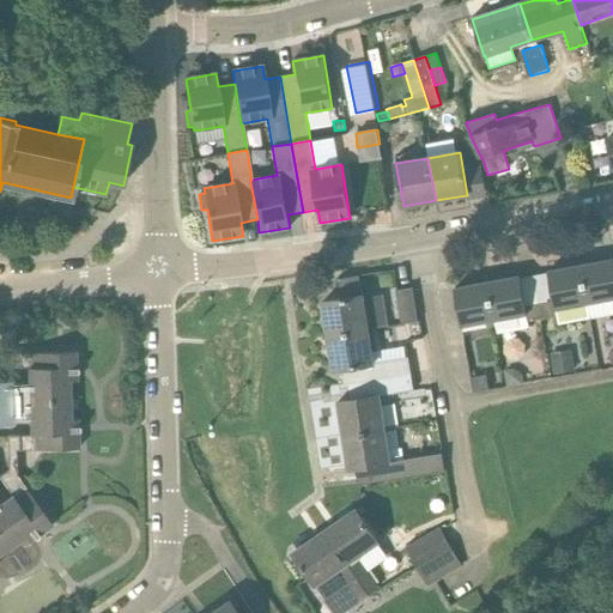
[(612,260),(581,266),(588,303),(612,297),(612,260)]
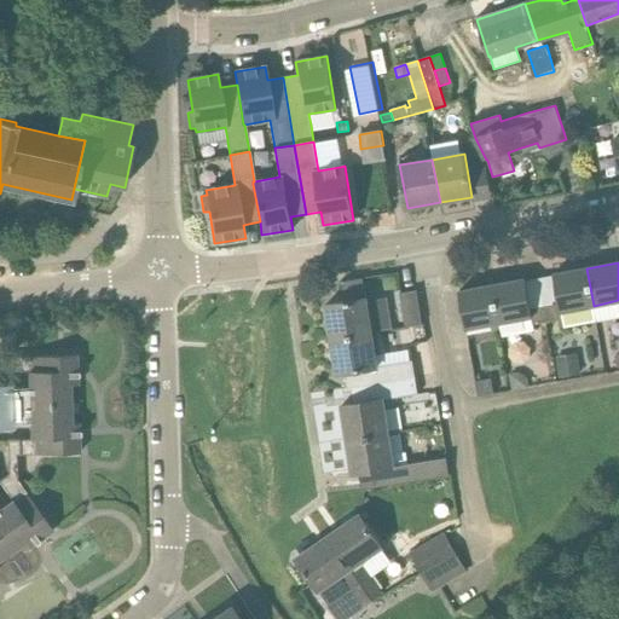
[(561,312),(594,306),(586,268),(554,275),(559,304),(545,307),(548,322),(562,319),(561,312)]
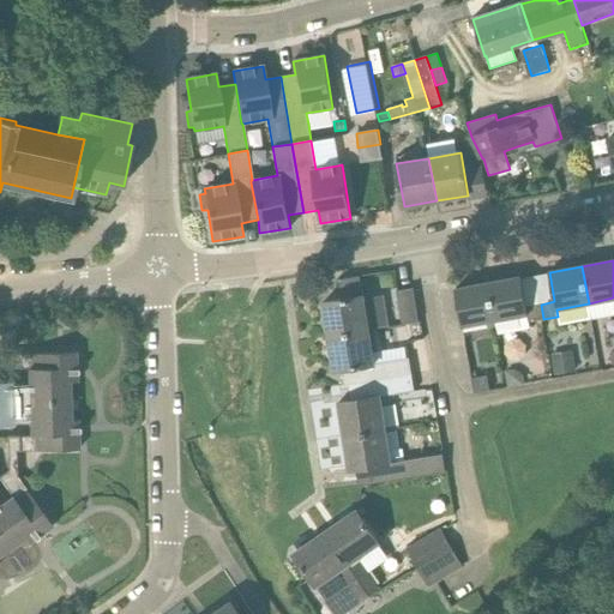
[(343,300),(323,302),(329,336),(367,330),(362,299),(362,296),(359,276),(339,278),(343,300)]
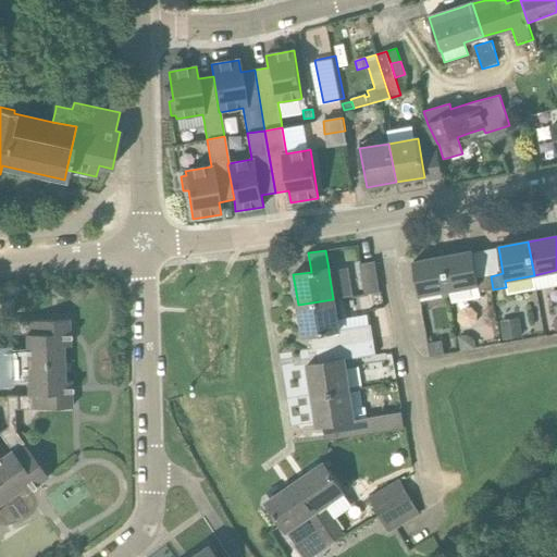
[(472,251),(443,257),(449,291),(452,304),(481,297),(480,293),(493,289),(491,276),(478,279),(472,251)]
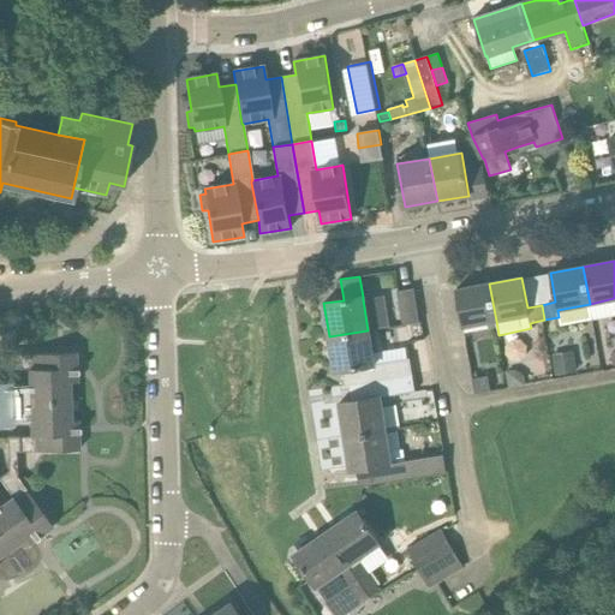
[(463,327),(496,321),(489,284),(457,290),(463,327)]
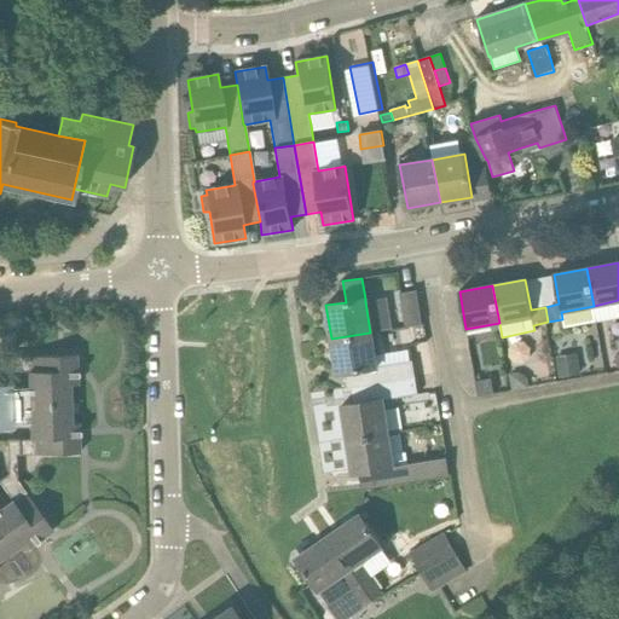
[(405,328),(422,325),(416,291),(399,294),(405,328)]
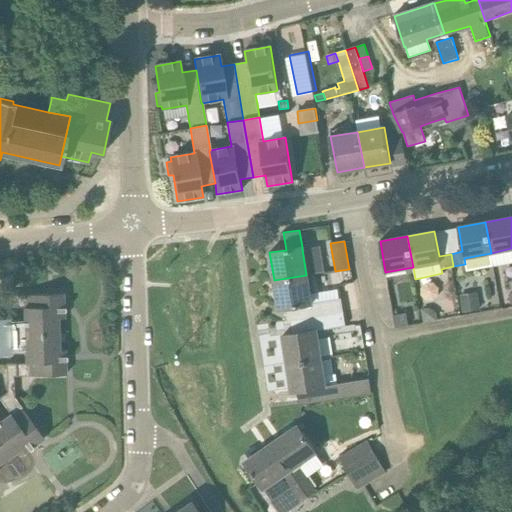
[(13,274),(0,274),(0,290),(14,290),(13,274)]
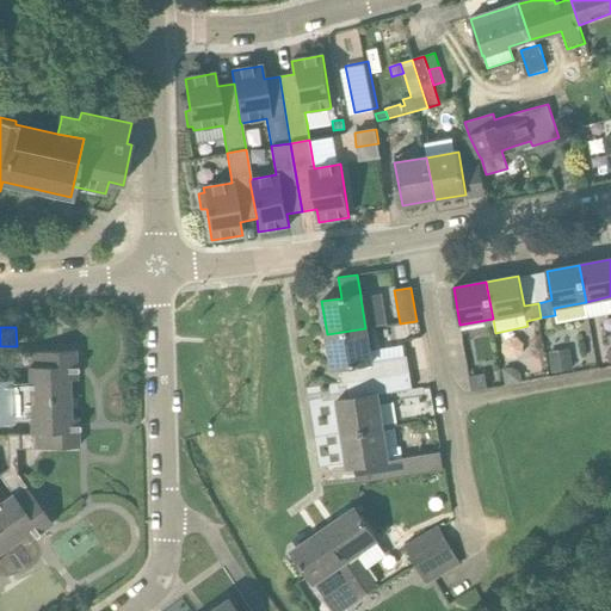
[(365,328),(327,334),(333,370),(340,369),(341,383),(346,382),(409,374),(406,356),(370,362),(365,328)]
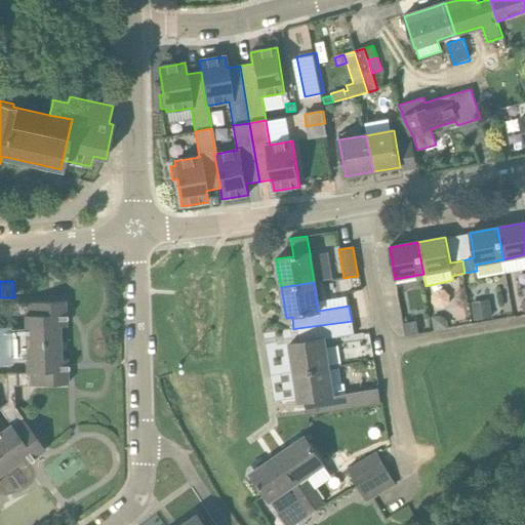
[(471,303),(473,320),(490,318),(488,299),(471,303)]
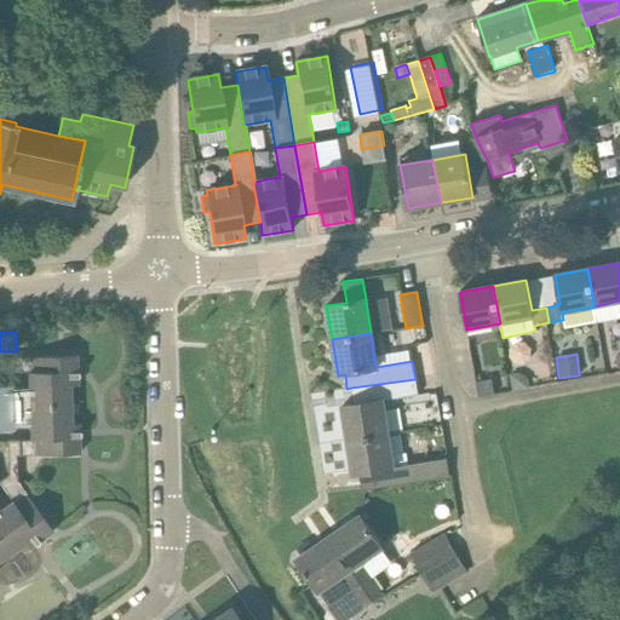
[(78,385),(78,379),(76,356),(32,357),(32,372),(29,372),(29,388),(13,389),(12,384),(0,384),(0,407),(72,405),(70,386),(78,385)]
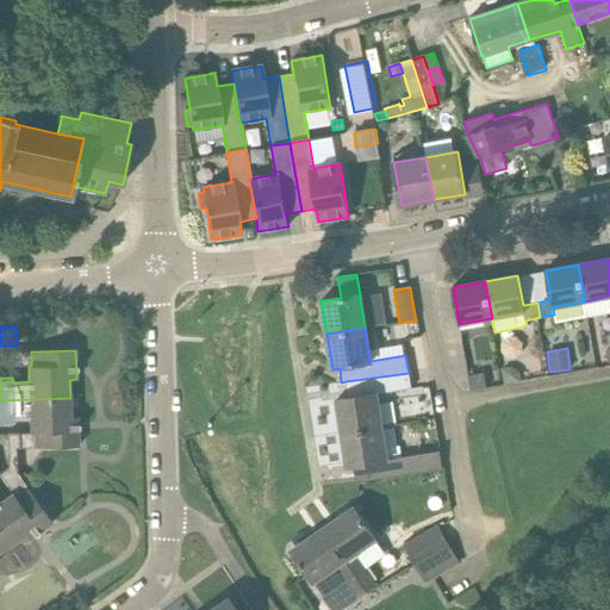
[(5,353),(5,367),(17,367),(17,352),(5,353)]
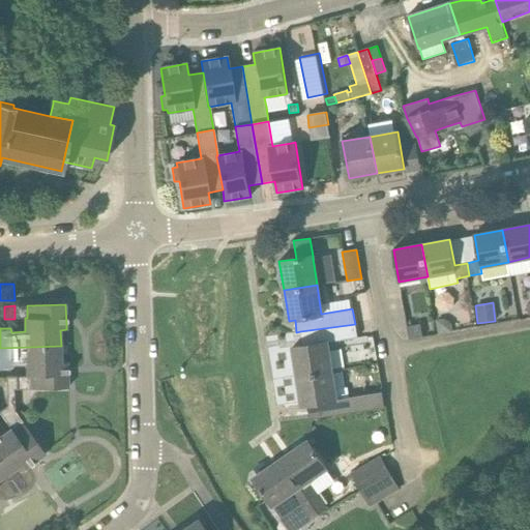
[(438,335),(452,332),(451,323),(444,319),(435,321),(438,335)]
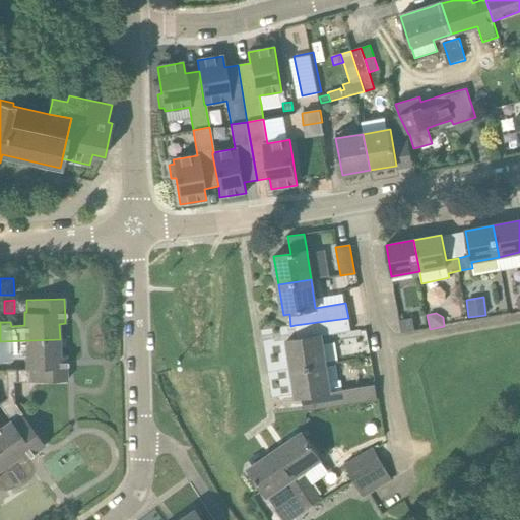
[(291,370),(326,364),(322,336),(350,332),(348,318),(295,325),(297,339),(287,340),(291,370)]
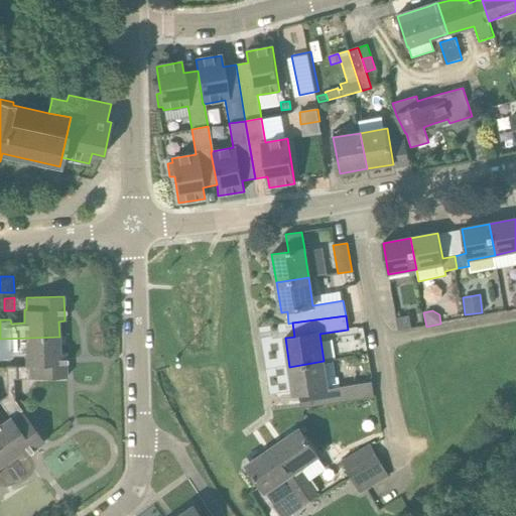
[(398,332),(411,329),(409,316),(396,318),(398,332)]
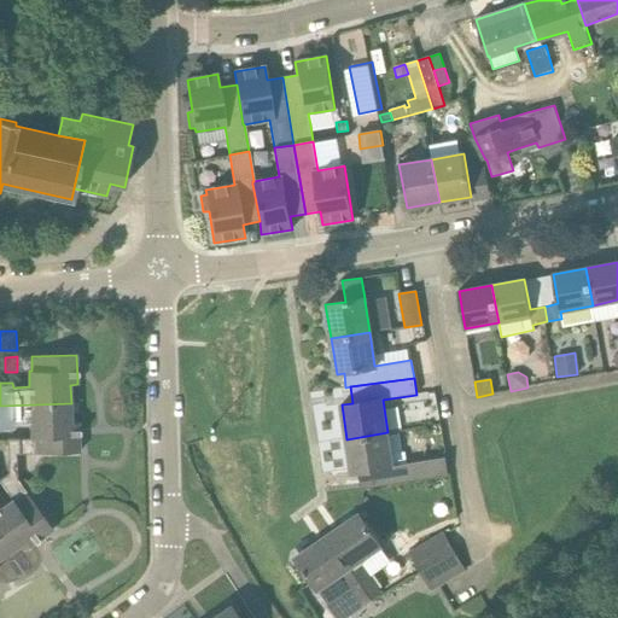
[(80,453),(79,430),(79,423),(71,423),(71,403),(0,406),(0,429),(15,429),(15,424),(30,424),(31,439),(34,439),(34,454),(80,453)]
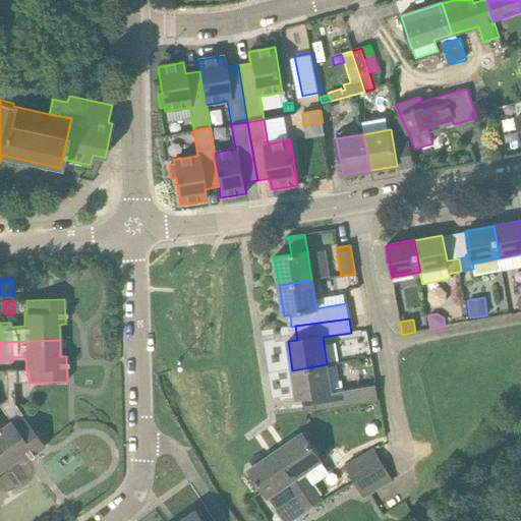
[(327,364),(292,370),(297,399),(302,398),(304,412),(349,405),(347,391),(331,393),(327,364)]
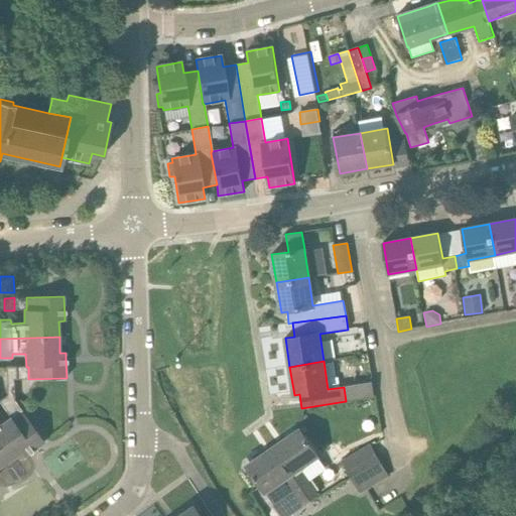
[(6,367),(6,372),(6,380),(16,380),(16,367),(6,367)]
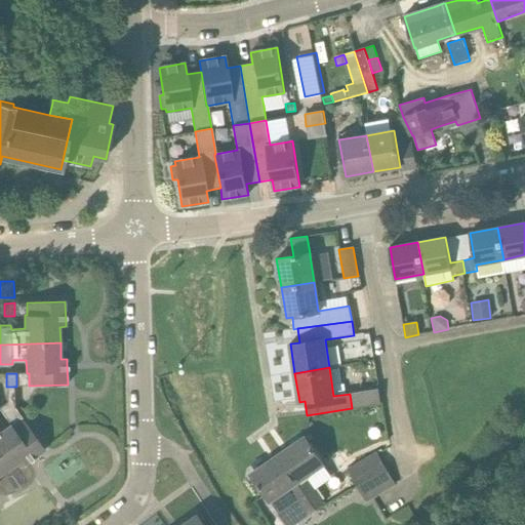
[(0,407),(0,410),(5,416),(15,409),(9,401),(0,407)]
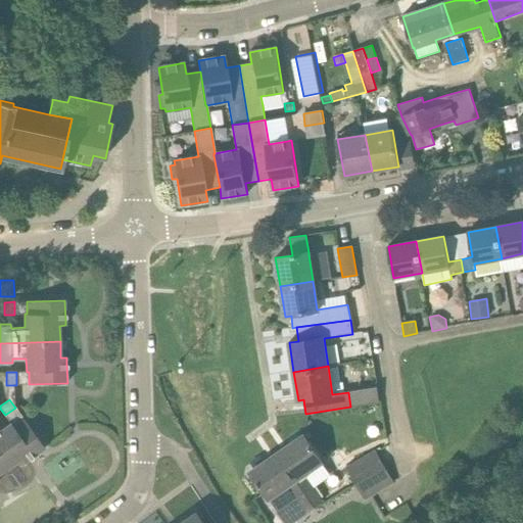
[(0,458),(7,468),(20,459),(25,464),(45,448),(22,418),(12,425),(10,423),(0,430),(0,458)]
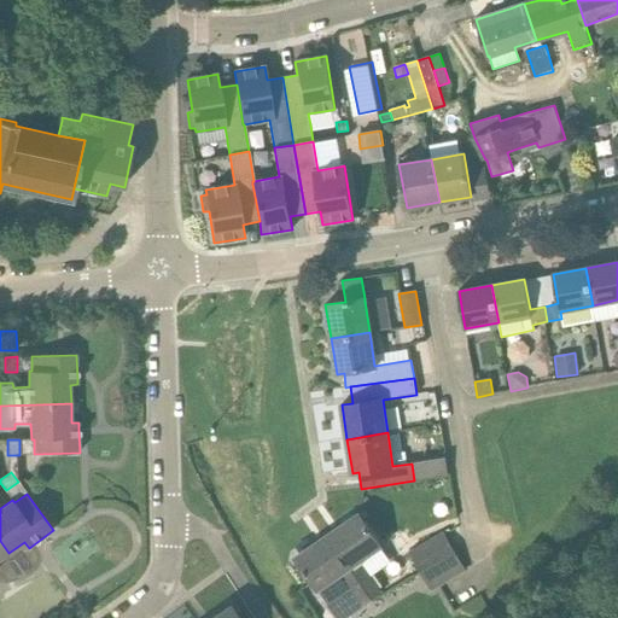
[(359,516),(328,536),(371,599),(380,592),(371,577),(359,560),(380,546),(367,526),(366,526),(359,516)]
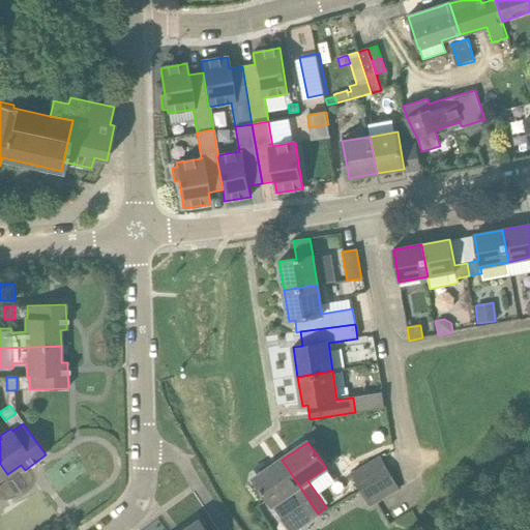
[(363,468),(352,475),(355,480),(360,490),(388,474),(380,459),(363,468)]
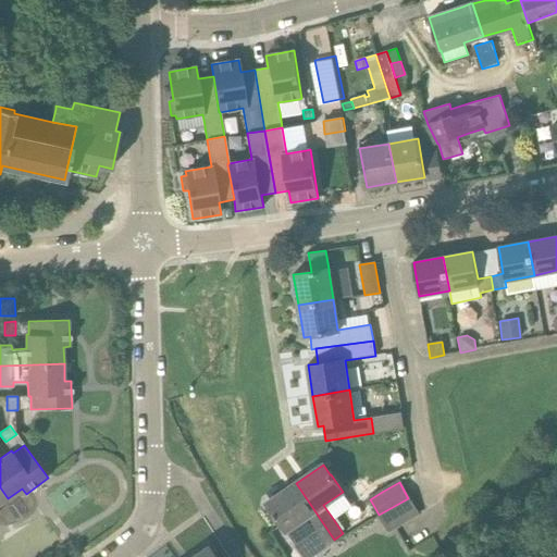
[(296,483),(268,503),(275,511),(273,512),(286,531),(287,530),(297,544),(314,531),(321,541),(324,546),(334,540),(296,483)]
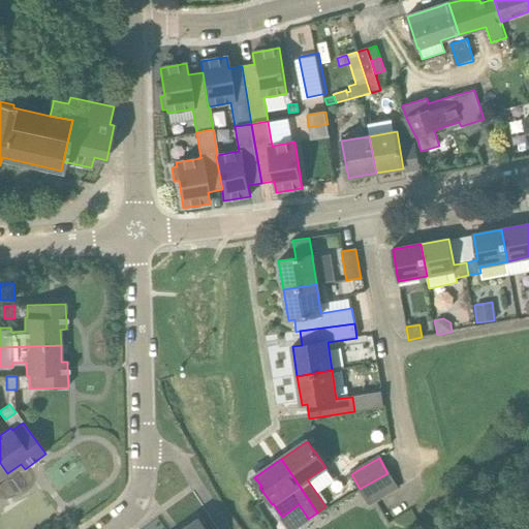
[(387,473),(360,489),(369,504),(397,489),(387,473)]
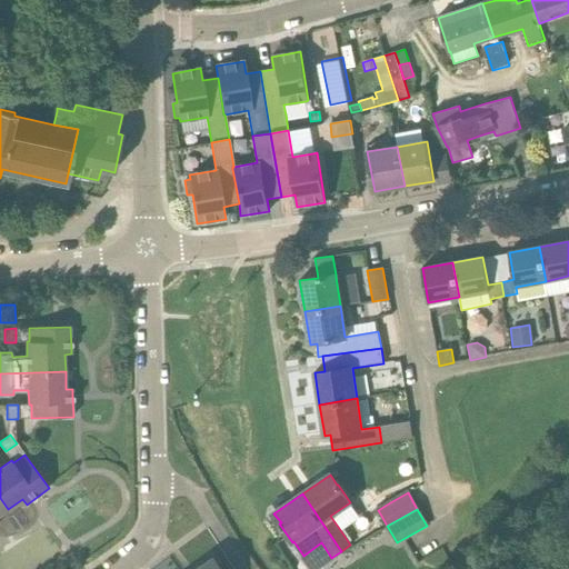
[(218,568),(211,558),(196,568),(218,568)]
